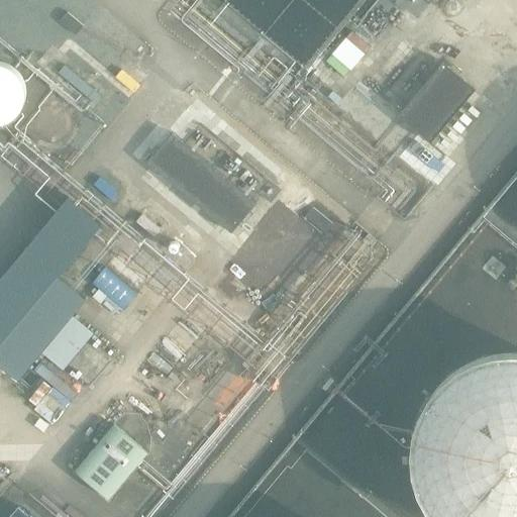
[(233,0),(230,5),(313,68),(365,0),(233,0)]
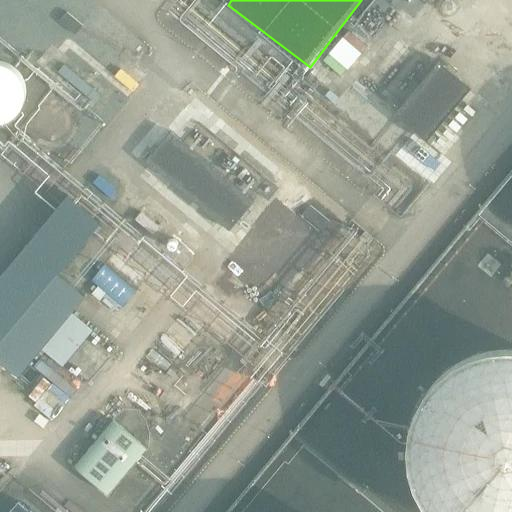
[(83,25),(66,12),(59,21),(75,34),(83,25)]
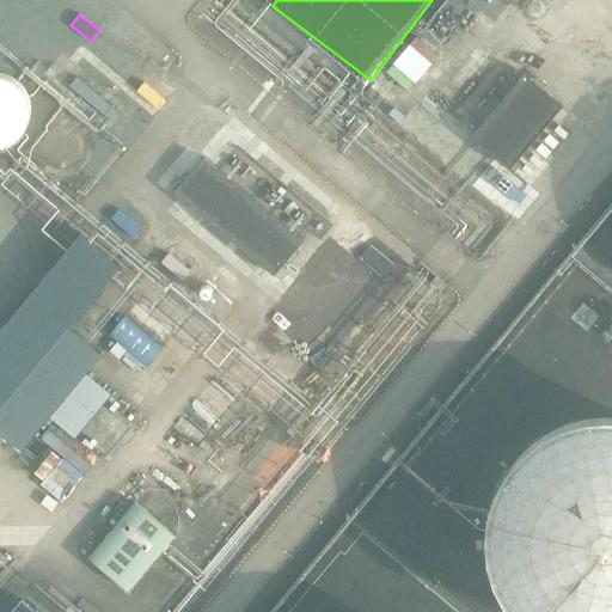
[(31,108),(31,106),(30,102),(29,95),(25,89),(22,83),(17,78),(10,73),(0,71),(0,142),(6,142),(13,139),(19,134),(24,129),(28,122),(30,115),(31,108)]
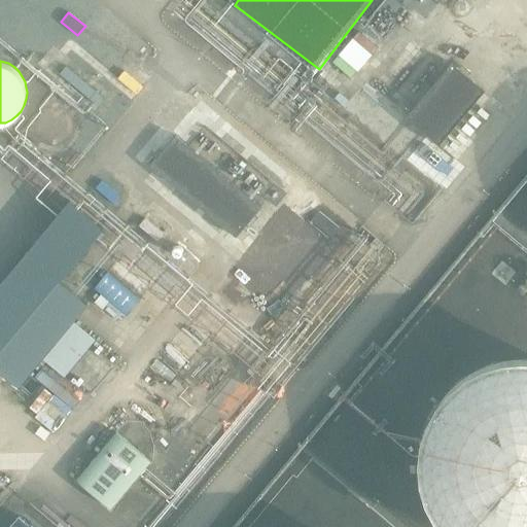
[(438,145),(485,91),(451,62),(445,69),(412,108),(405,117),(438,145)]
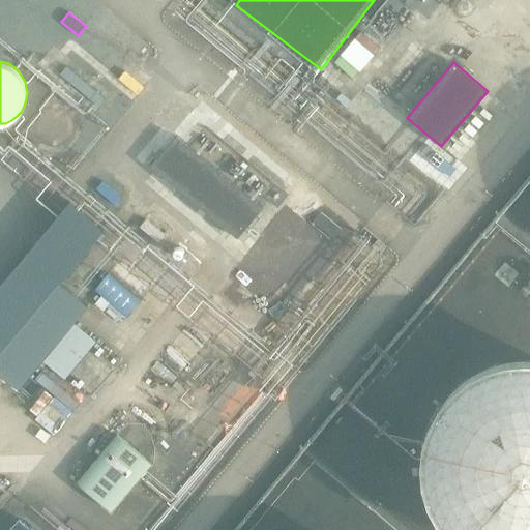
[(77,127),(77,126),(76,122),(75,118),(70,113),(65,109),(57,107),(50,108),(43,111),(38,117),(37,121),(36,126),(37,134),(39,138),(42,141),(48,145),(51,146),(56,147),(62,146),(66,144),(69,142),(75,136),(76,130),(77,127)]
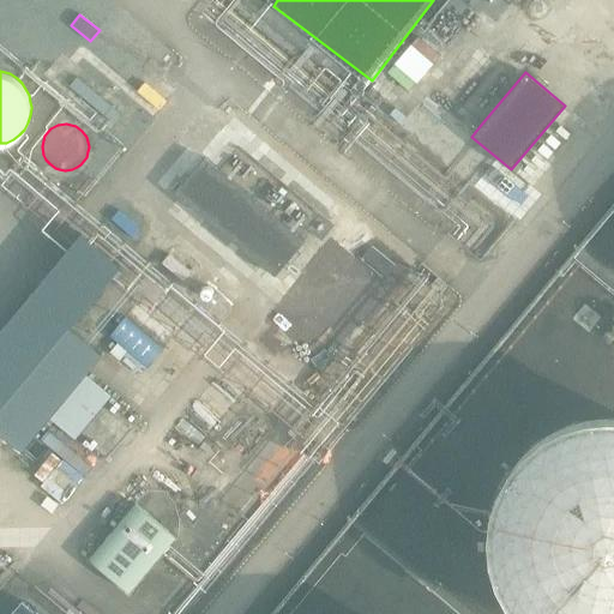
[(204,157),(174,193),(275,276),(305,241),(204,157)]
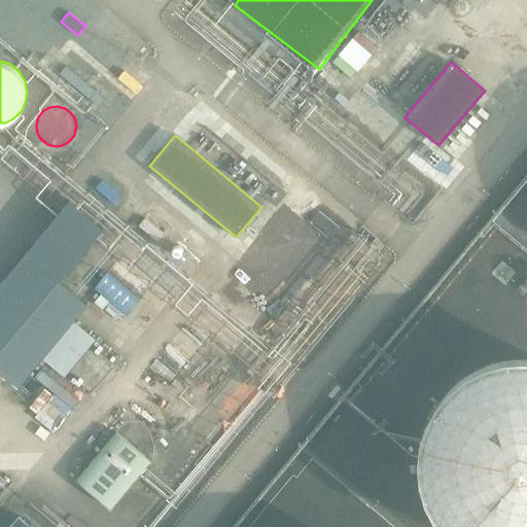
[(104,229),(69,200),(0,282),(0,371),(18,386),(72,321),(88,304),(60,281),(104,229)]
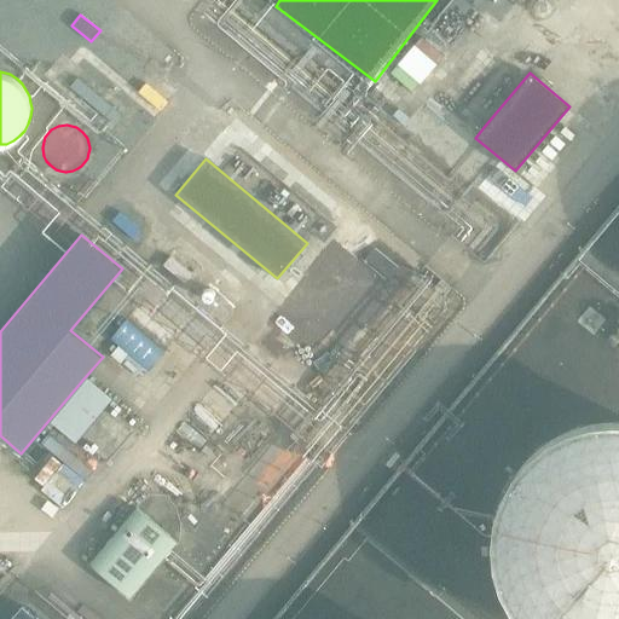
[(400,266),(377,250),(366,262),(388,279),(400,266)]
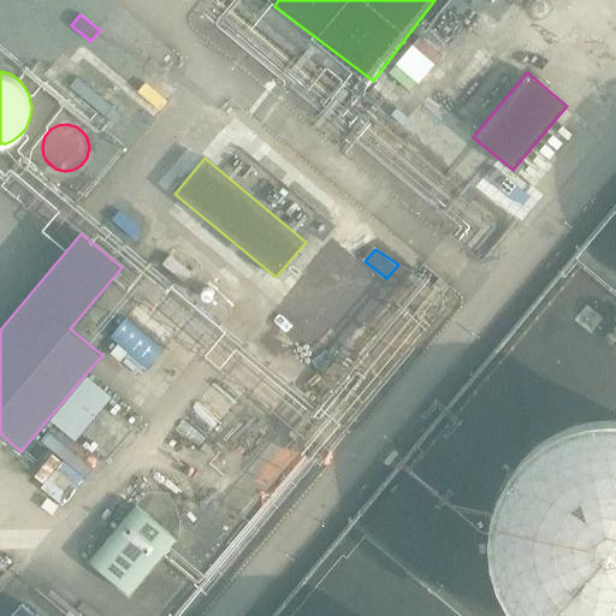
[(164,349),(125,318),(110,338),(147,368),(164,349)]
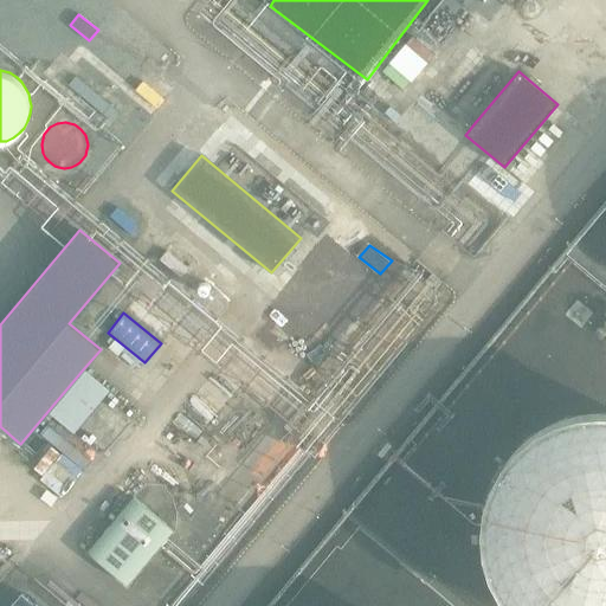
[(605,605),(605,444),(587,442),(553,449),(527,463),(509,479),(494,504),(487,535),(491,573),(505,601),(509,605),(605,605)]
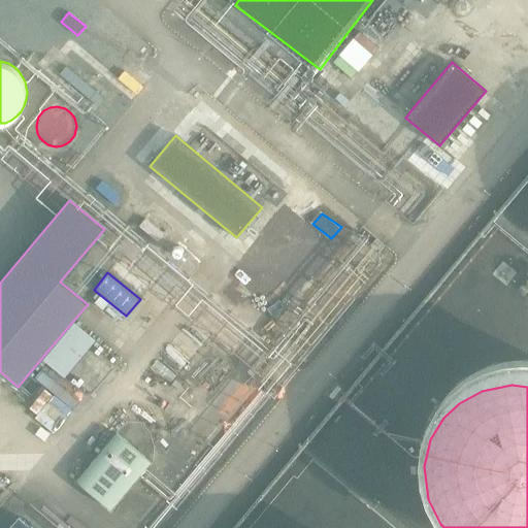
[(116,433),(72,483),(109,515),(153,464),(116,433)]
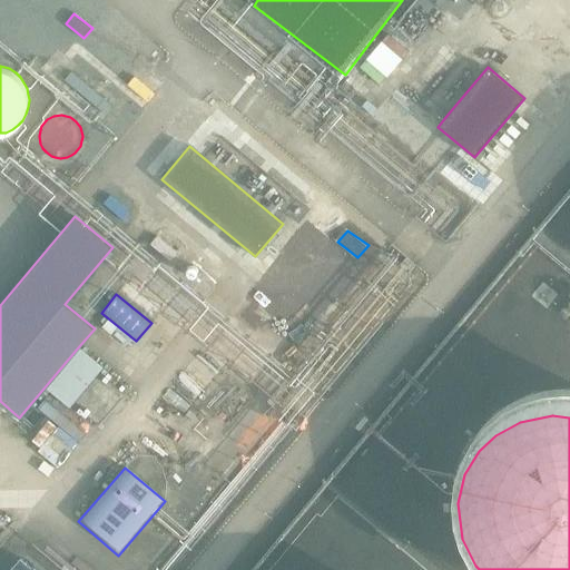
[(35,569),(20,558),(9,569),(35,569)]
